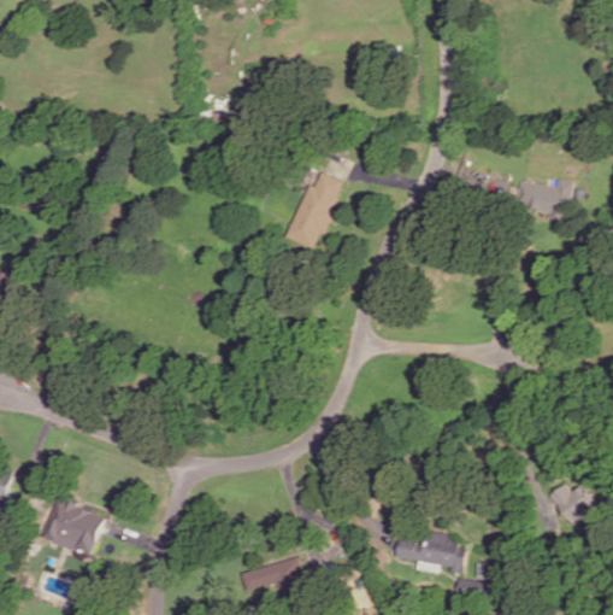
[(310,183),(287,235),(314,247),(322,229),(328,232),(336,211),(331,210),(343,181),(322,171),(316,185),(310,183)]
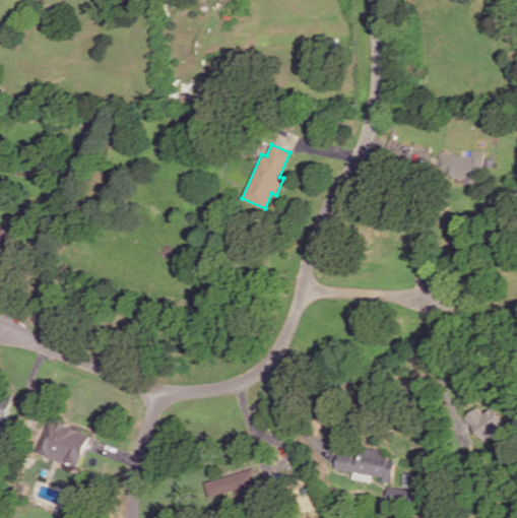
[(442,153),(439,172),(455,174),(455,179),(461,180),(461,177),(465,179),(464,182),(476,184),(477,181),(481,182),(487,152),(472,150),(471,157),(442,153)]
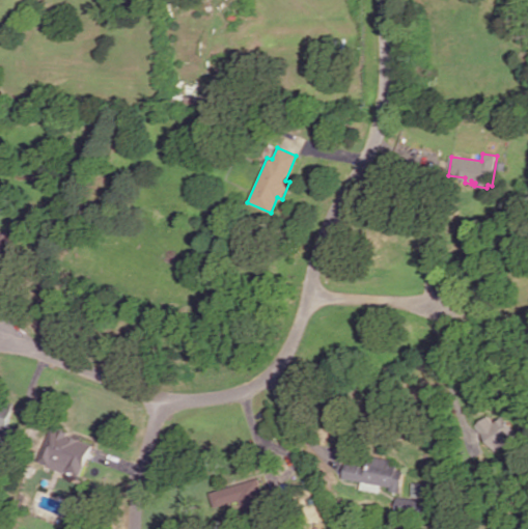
[(497,169),(504,170),(506,163),(498,161),(497,169)]
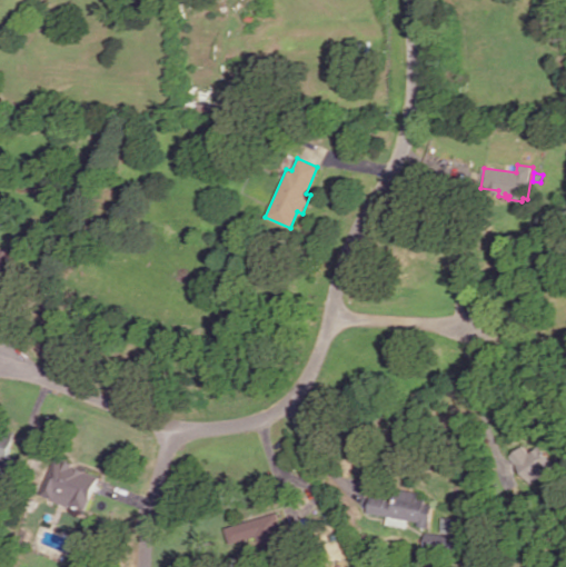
[(526,454),(522,447),(508,456),(525,485),(553,468),(539,446),(526,454)]
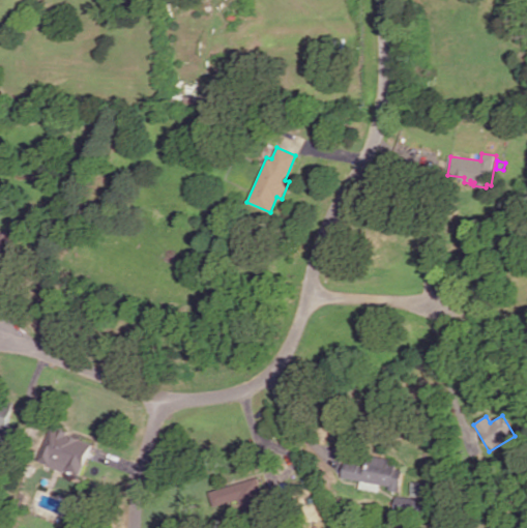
[(35,463),(76,479),(91,445),(51,428),(35,463)]
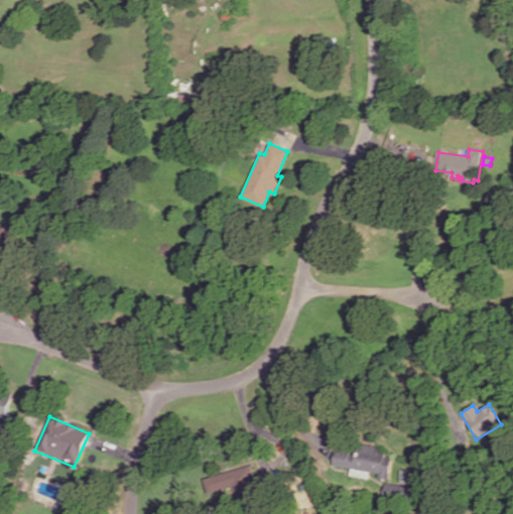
[(337,450),(335,464),(381,473),(381,475),(390,477),(393,460),(385,458),(387,447),(361,442),(359,454),(337,450)]
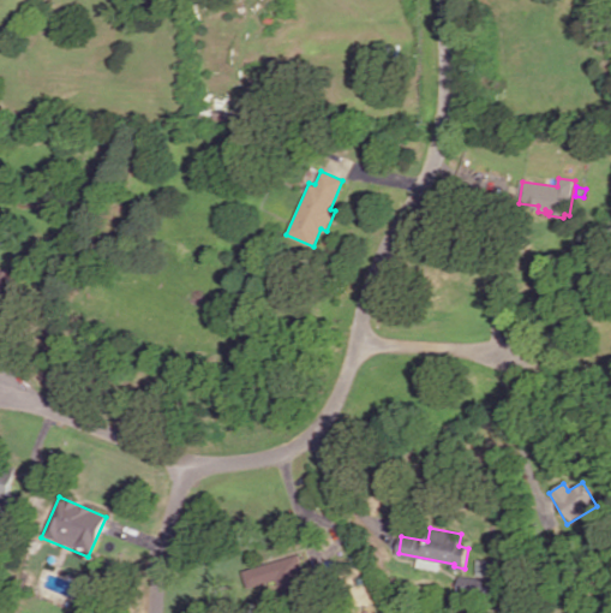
[(243,570),(247,588),(279,578),(285,599),(307,591),(297,554),(243,570)]
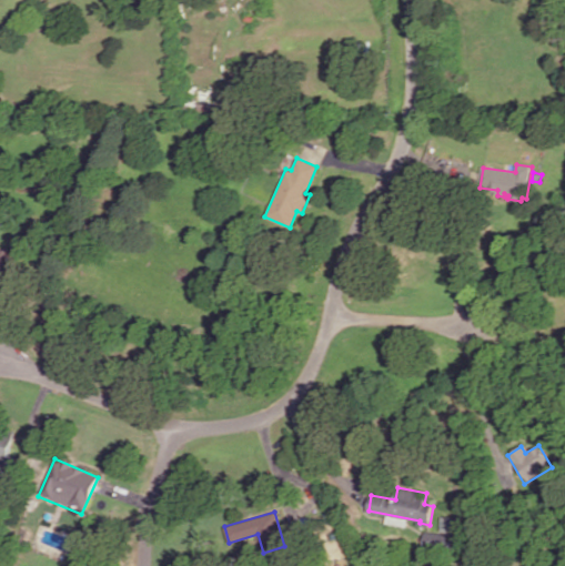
All buildings are outlined.
